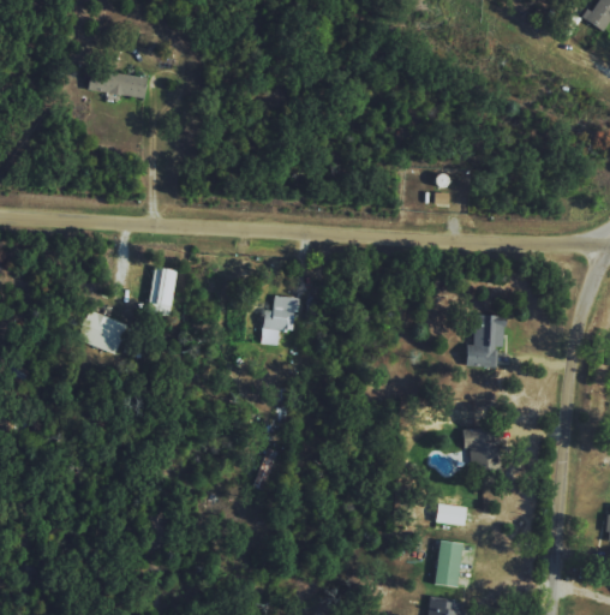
[(604,31),(609,22),(609,0),(597,0),(586,21),(604,31)]
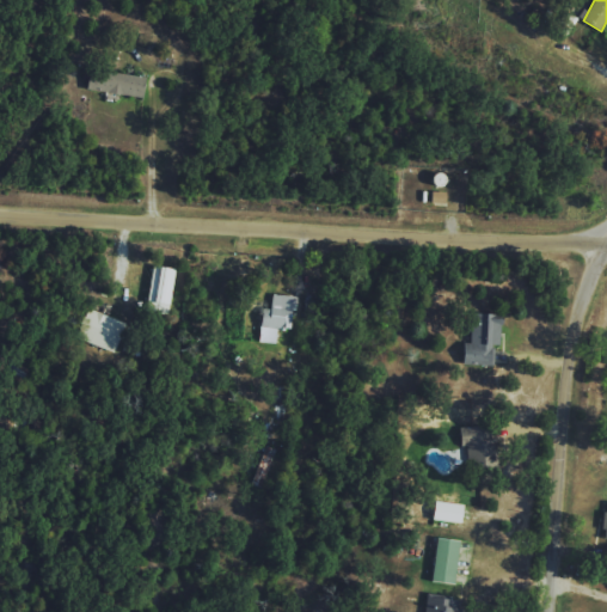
[(147,77),(91,68),(87,89),(145,98),(147,77)]
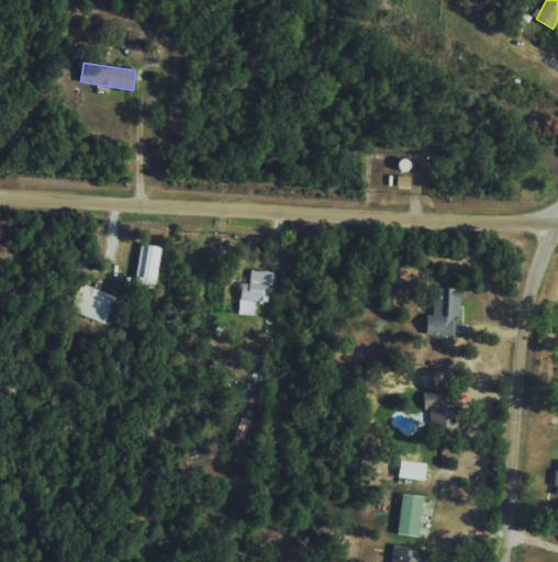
[(399,186),(412,187),(412,177),(399,176),(399,186)]
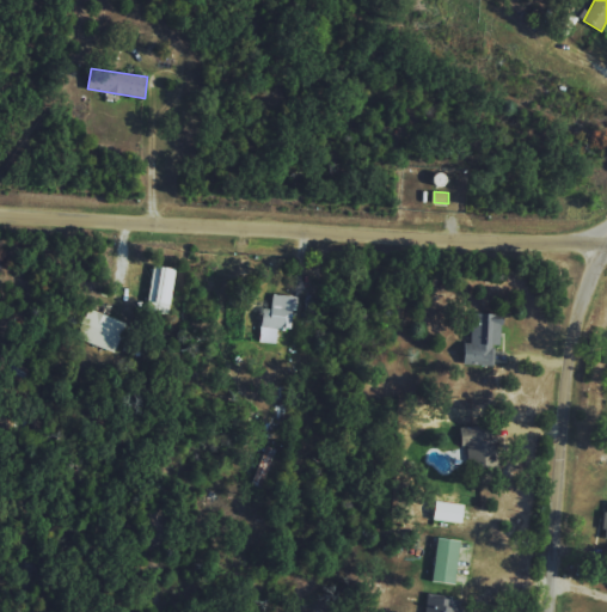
[(171,305),(178,269),(154,265),(148,301),(171,305)]
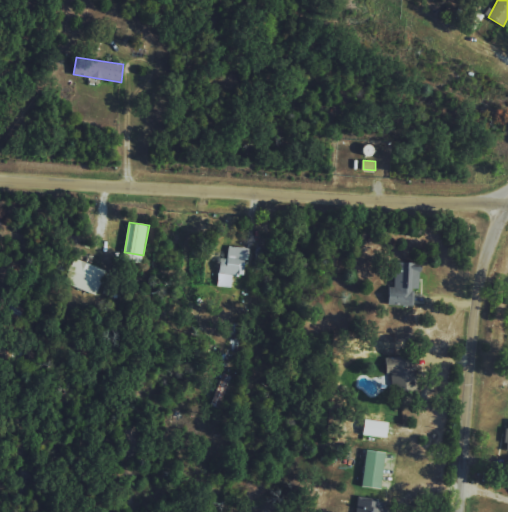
[(218,286),(233,287),(234,275),(245,276),(246,259),(253,259),(253,247),(229,246),(228,258),(219,258),(218,286)]
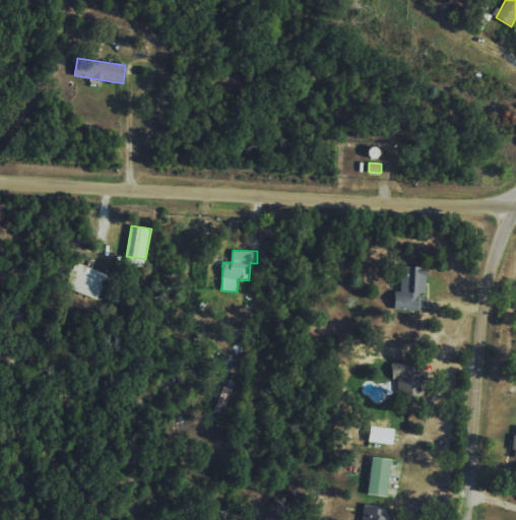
[(111,275),(74,261),(64,285),(102,300),(111,275)]
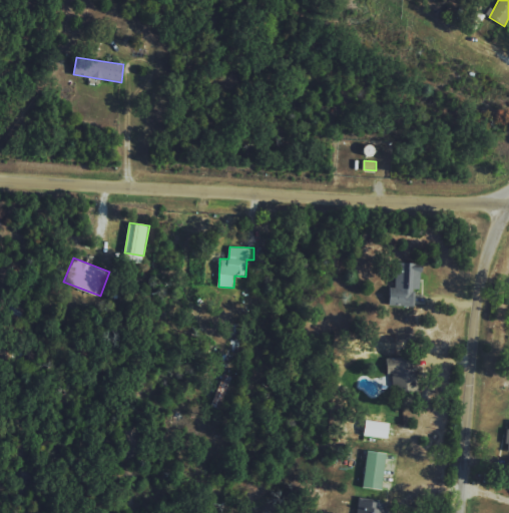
[(421,290),(422,265),(397,263),(395,289),(389,289),(387,305),(416,307),(417,290),(421,290)]
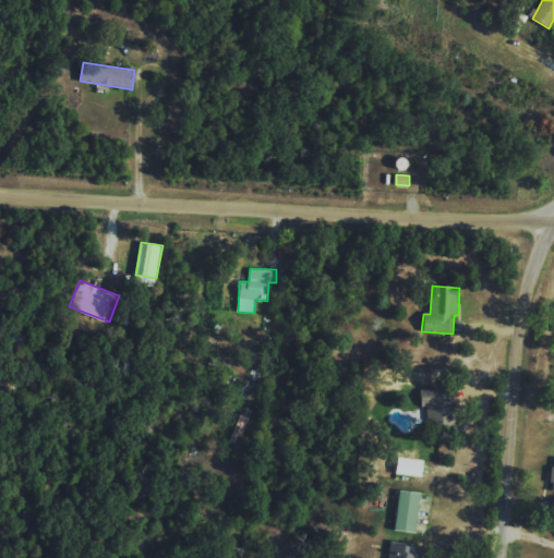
[(441,388),(426,389),(428,423),(457,422),(456,399),(441,400),(441,388)]
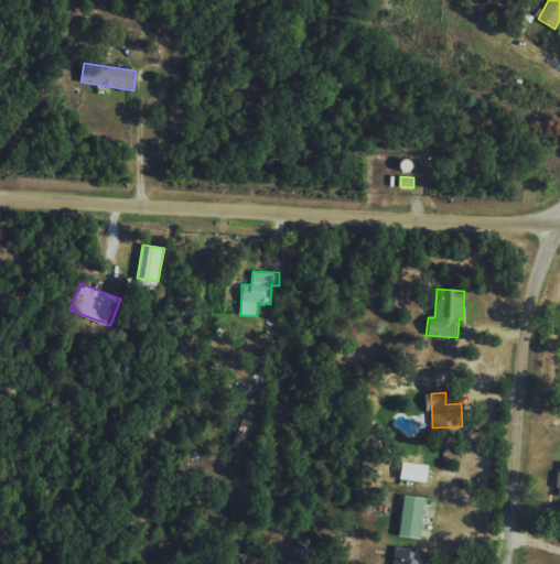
[(399,535),(421,538),(424,497),(402,496),(399,535)]
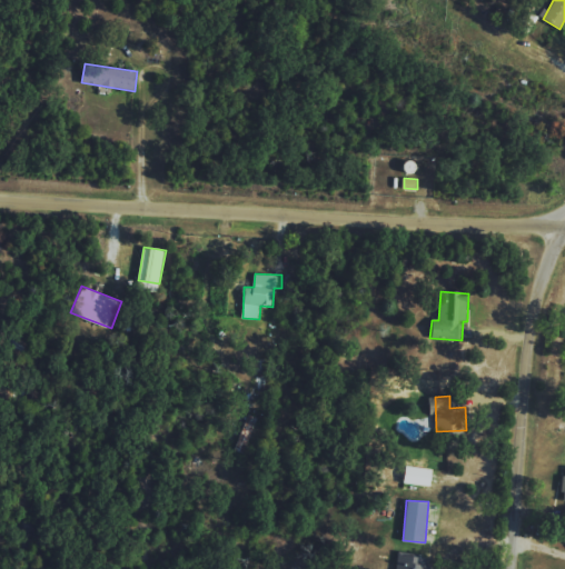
[(430,568),(432,558),(398,556),(396,568),(430,568)]
